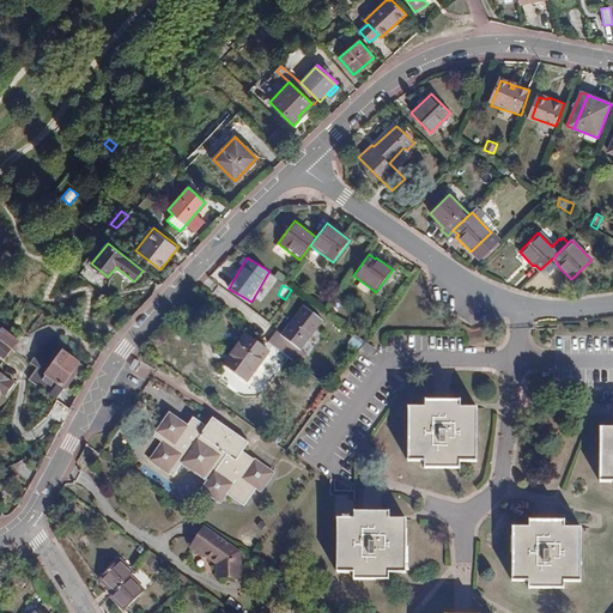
[(267,343),(272,346),(297,364),(304,353),(301,350),(322,321),(303,305),(279,338),(274,334),(267,343)]
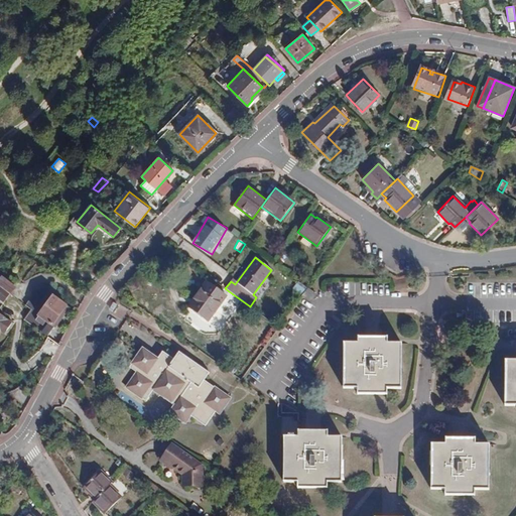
[(10,294),(15,287),(2,276),(0,278),(0,286),(5,290),(10,294)]
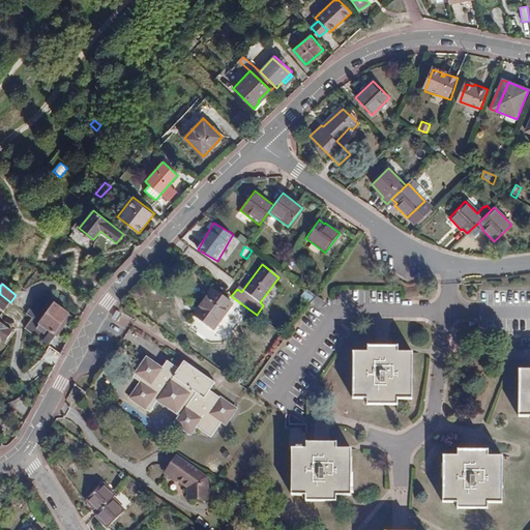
[(232,304),(212,290),(193,315),(212,329),(232,304)]
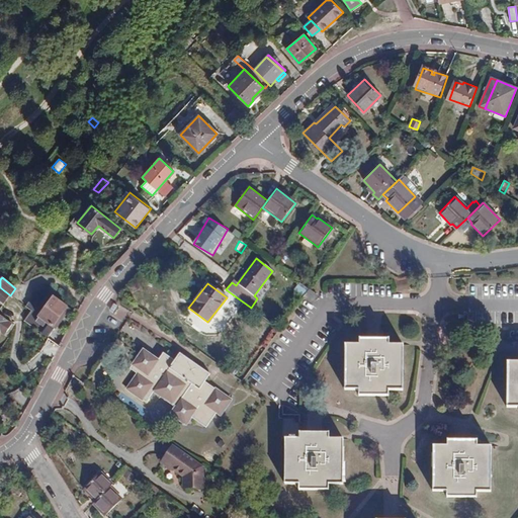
[(300,283),(295,290),(304,296),(309,289),(300,283)]
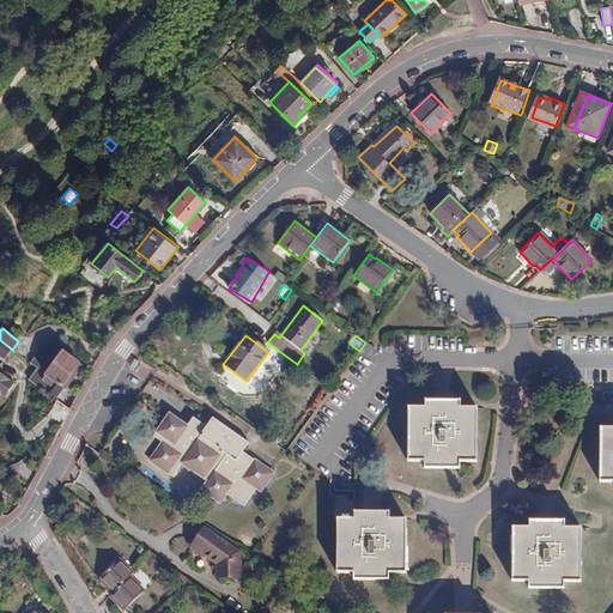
[(12,350),(6,345),(0,340),(0,354),(6,359),(12,350)]
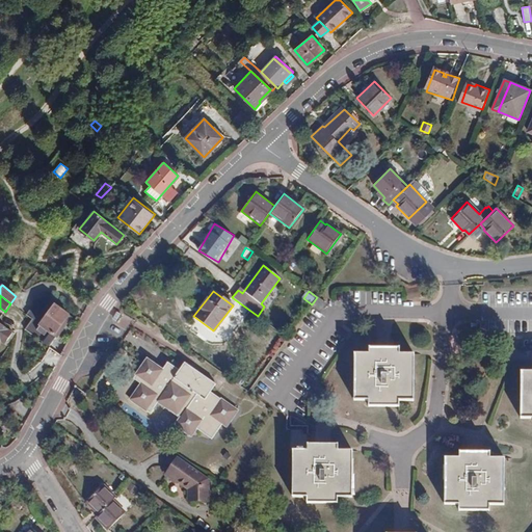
[(320,312),(325,303),(317,297),(312,304),(311,304),(320,312)]
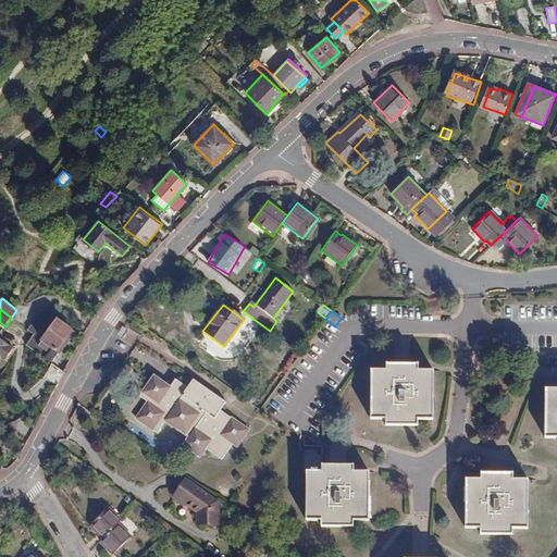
[(46,324),(36,318),(27,330),(34,334),(42,341),(38,345),(46,350),(49,346),(52,348),(56,351),(72,330),(57,319),(52,316),(46,324)]
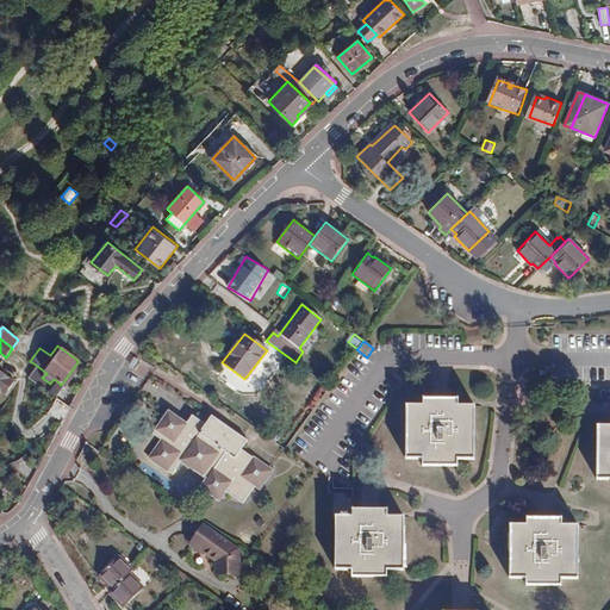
[(37,366),(29,378),(49,392),(57,381),(54,379),(50,384),(42,378),(47,373),(37,366)]
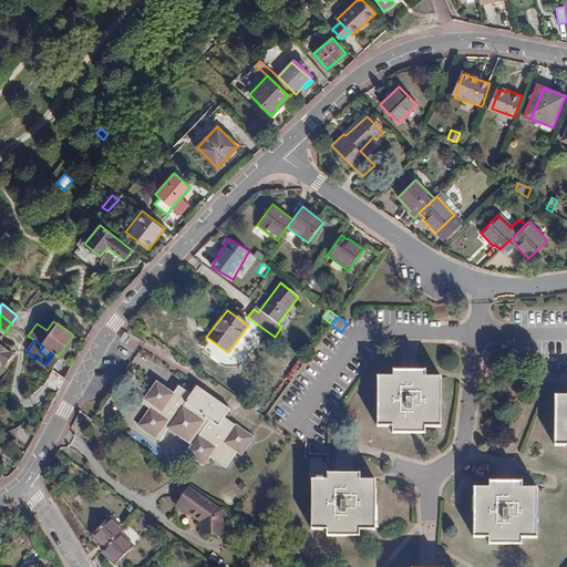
[(6,362),(12,353),(0,344),(0,362),(2,359),(6,362)]
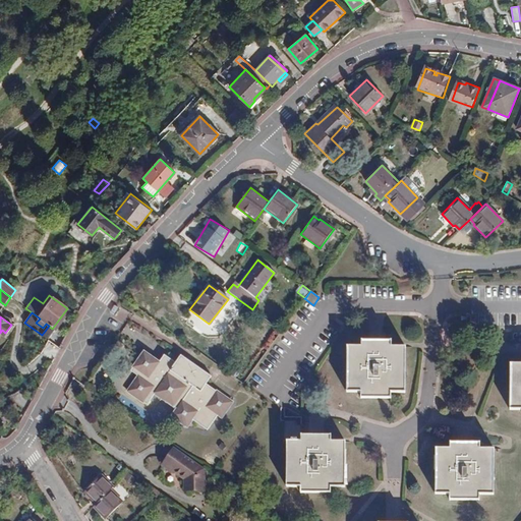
[(42,335),(59,348),(62,342),(52,334),(54,330),(52,329),(49,326),(42,335)]
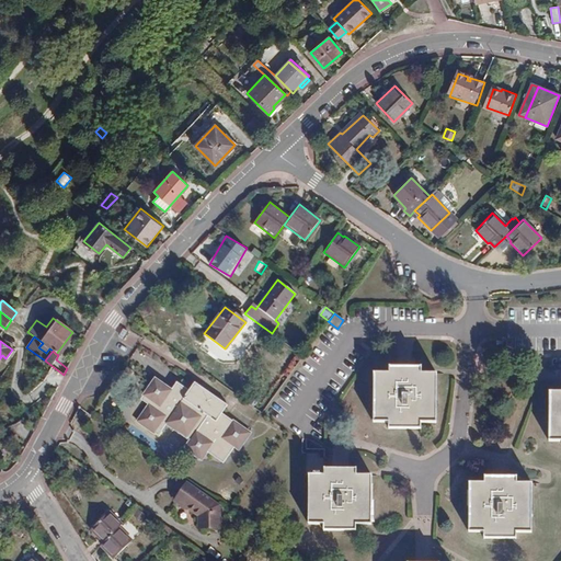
[(436,374),(421,373),(421,366),(389,366),(389,373),(374,373),(373,422),(389,422),(388,428),(420,430),(421,422),(436,422),(436,374)]
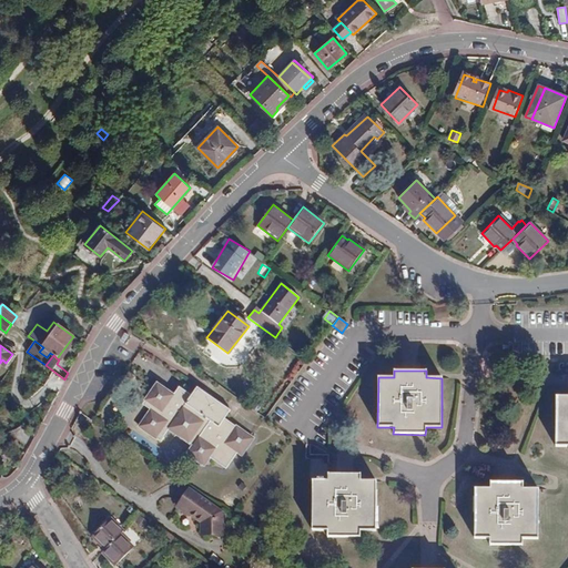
[(225,418),(230,411),(198,386),(191,395),(179,387),(173,394),(158,382),(142,404),(150,409),(139,425),(160,440),(168,428),(192,445),(185,454),(203,466),(211,456),(226,468),(237,453),(242,456),(254,438),(225,418)]
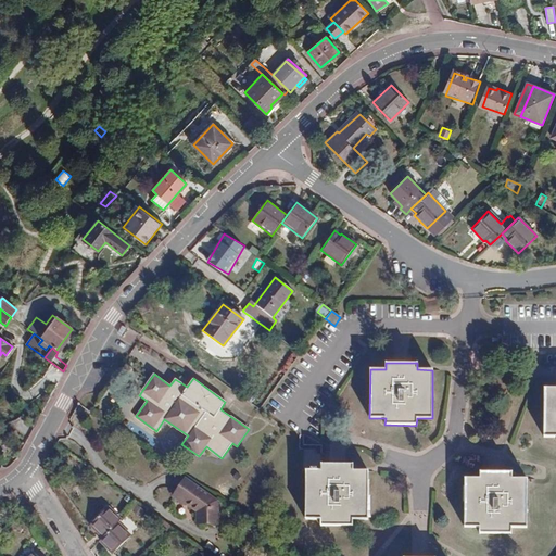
[(555,388),(544,388),(543,438),(555,437),(555,388)]
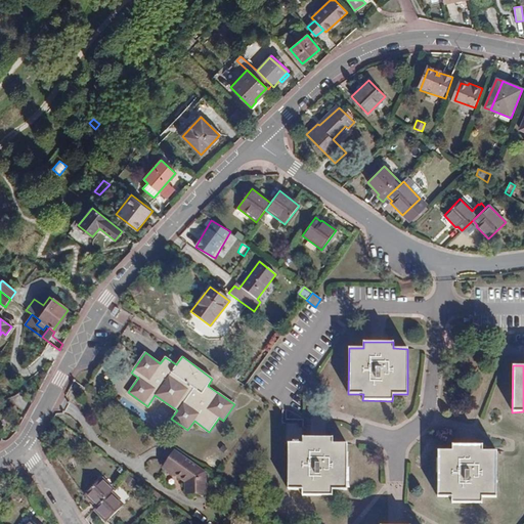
[(288,443),(302,443),(302,437),(302,428),(297,427),(298,423),(286,423),(286,443),(288,443)]
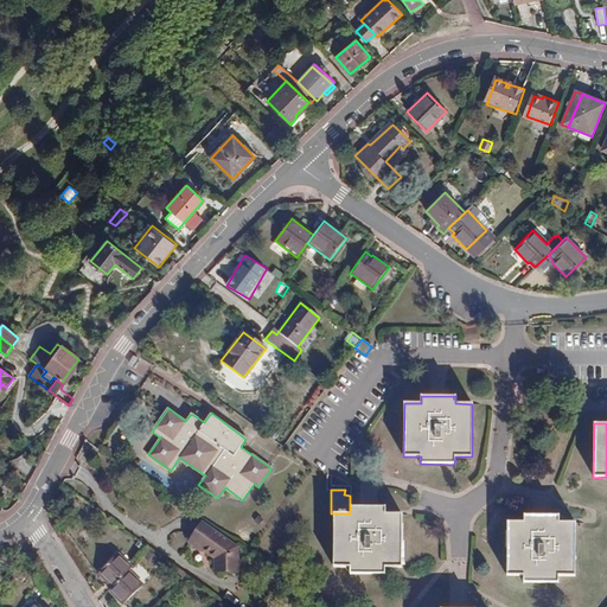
[(385,513),(385,506),(350,506),(350,513),(333,513),(333,567),(350,567),(350,574),(385,574),(384,567),(401,568),(402,515),(385,513)]
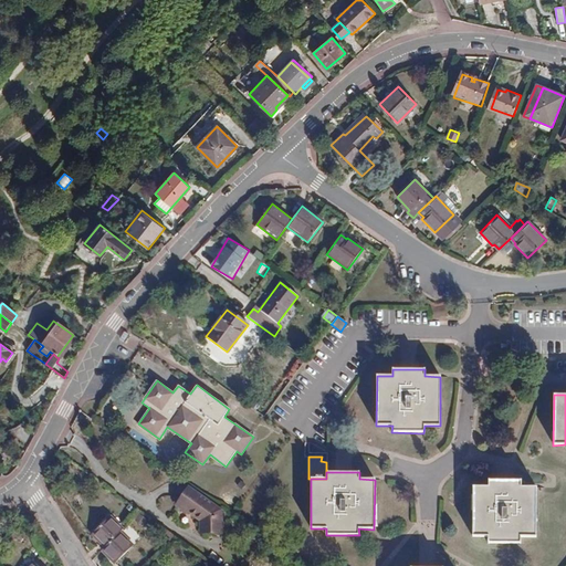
[(521,481),(489,481),(489,486),(473,486),(472,536),(488,536),(488,543),(520,544),(521,536),(536,537),(536,488),(521,488),(521,481)]
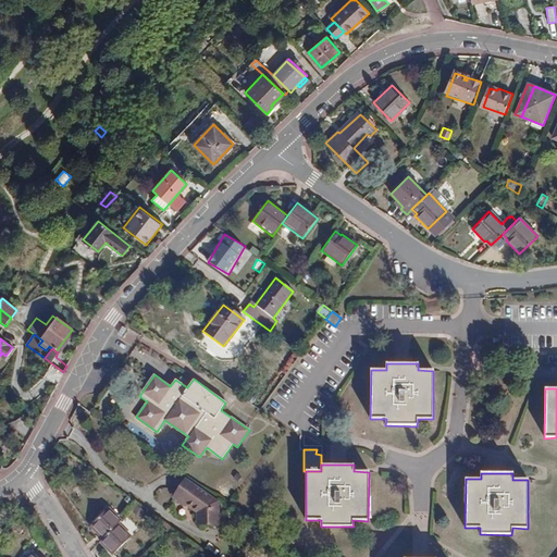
[(218,522),(218,500),(186,479),(176,493),(218,522)]
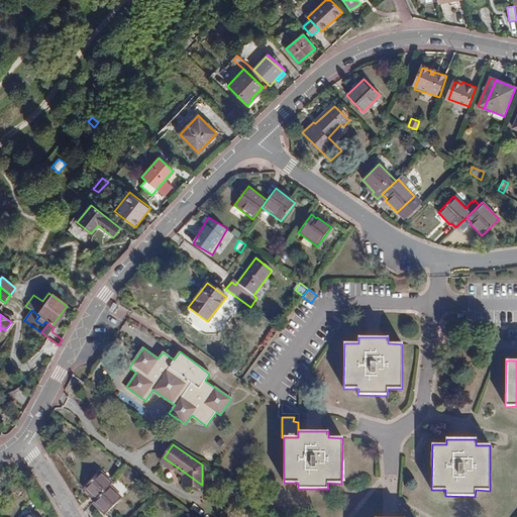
[(202,487),(202,485),(164,457),(162,461),(172,469),(173,467),(180,472),(180,471),(183,474),(183,487),(202,487)]
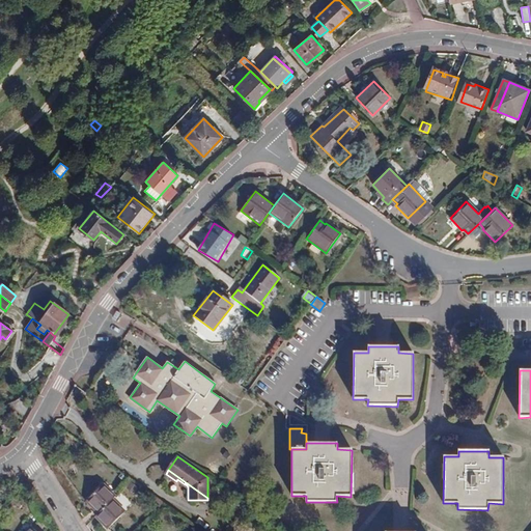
[(98,513),(112,500),(114,497),(102,484),(85,501),(98,513)]
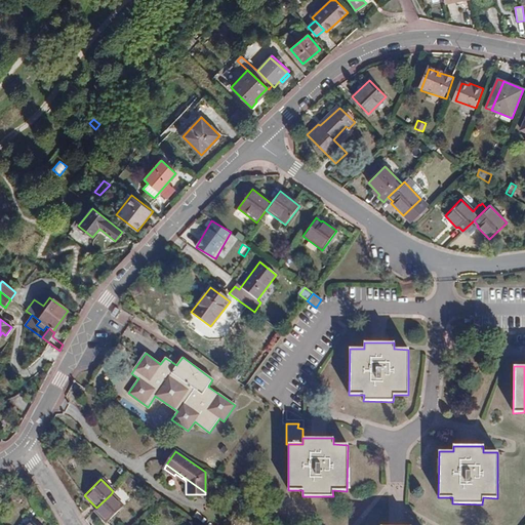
[(106,523),(123,506),(111,494),(96,508),(93,511),(106,523)]
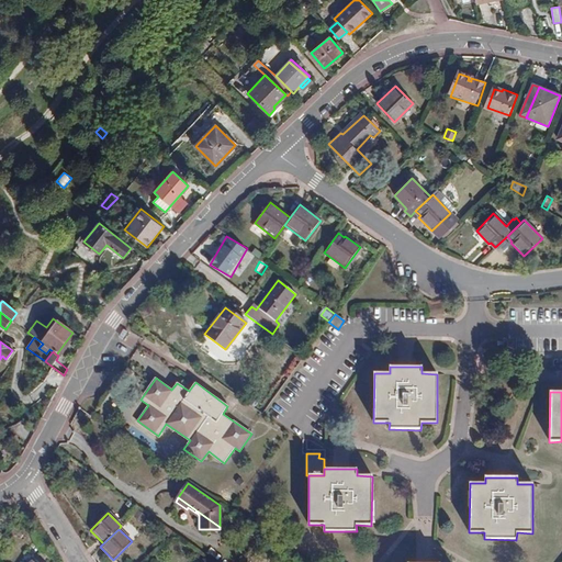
All buildings are outlined.
